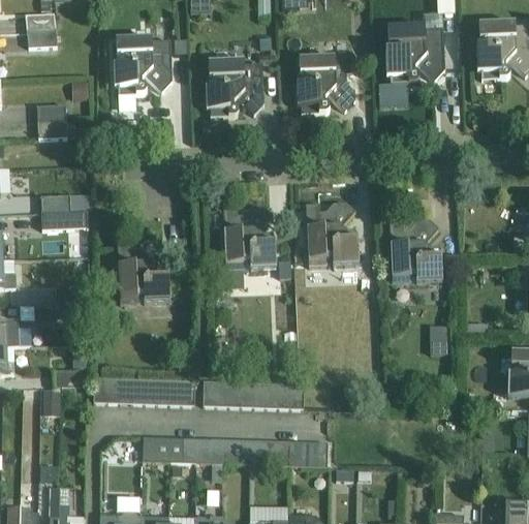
[(40,0),(41,10),(51,9),(50,0),(40,0)]
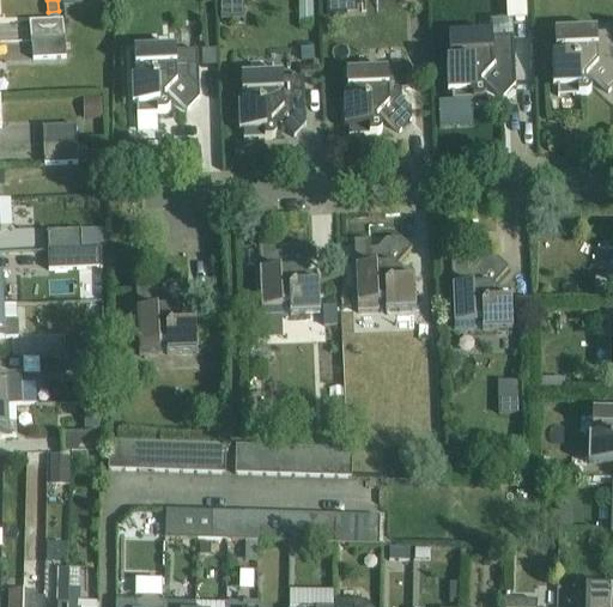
[(230,11),(230,0),(206,0),(206,11),(230,11)]
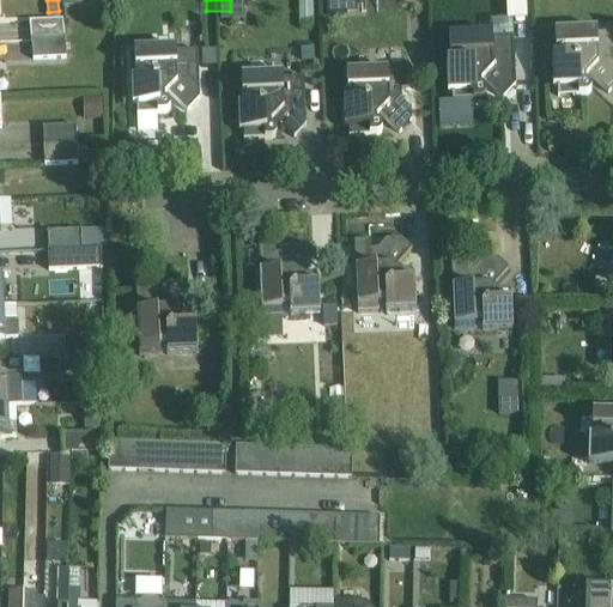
[(516,12),(515,0),(493,0),(495,12),(516,12)]
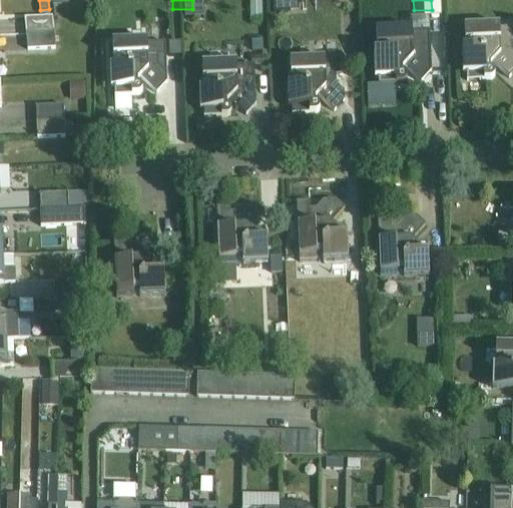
[(26,30),(54,29),(53,12),(25,14),(26,30)]
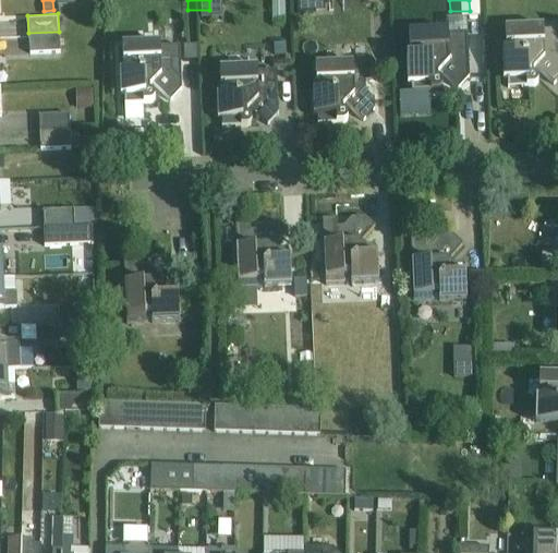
[(557,39),(557,25),(544,26),(544,22),(505,23),(507,50),(502,50),(504,75),(508,75),(508,83),(534,82),(537,79),(538,76),(537,73),(535,71),(533,70),(533,65),(536,62),(554,80),(557,75),(557,52),(556,51),(556,39),(557,39)]
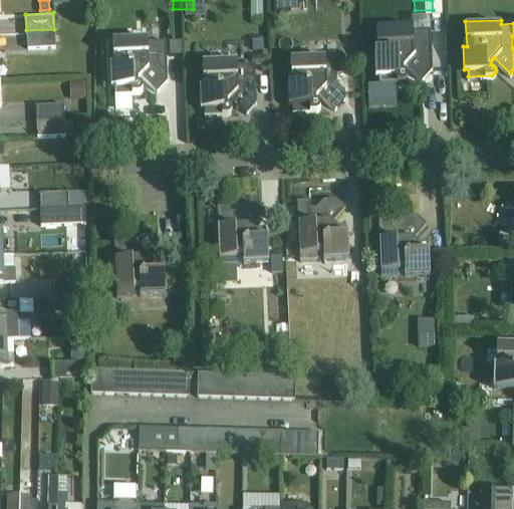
[(378,50),(374,50),(375,73),(379,73),(379,80),(403,79),(404,79),(405,78),(406,77),(407,76),(407,74),(407,73),(407,72),(406,71),(406,70),(405,69),(404,69),(403,68),(403,65),(406,62),(422,78),(432,67),(431,57),(424,50),(423,40),(435,39),(435,26),(413,27),(413,24),(377,25),(378,50)]
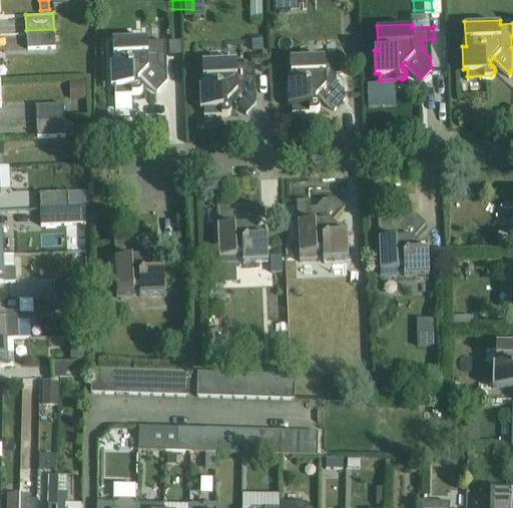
[(54,29),(26,30),(28,44),(55,43),(54,29)]
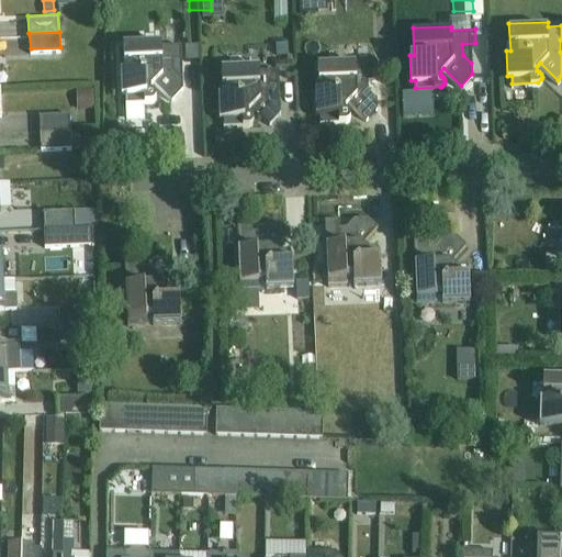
[(128,66),(121,67),(121,93),(126,92),(126,100),(153,99),(156,95),(156,91),(154,88),(152,87),(152,84),(155,80),(171,98),(183,86),(182,76),(173,68),(173,57),(182,56),(181,43),(161,43),(161,39),(123,41),(124,59),(127,58),(128,66)]
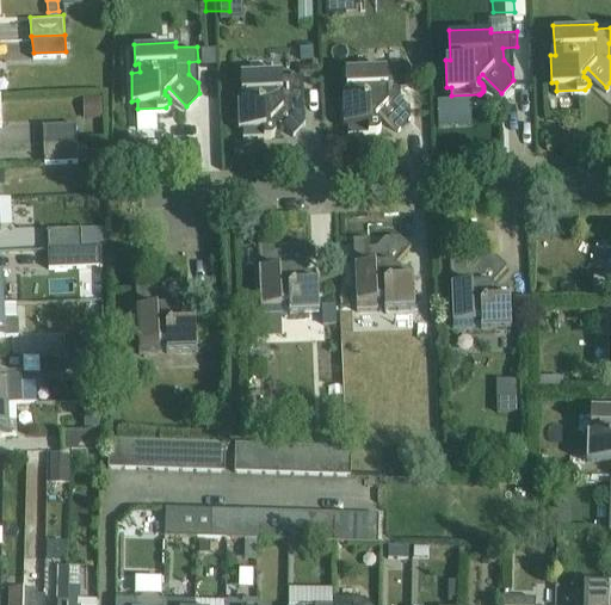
[(350,94),(343,94),(344,123),(347,123),(349,131),(370,130),(377,130),(380,128),(382,124),(382,122),(381,119),(378,117),(376,117),(376,112),(378,110),(399,128),(411,115),(409,103),(401,96),(400,84),(409,84),(408,68),(387,68),(387,65),(346,66),(346,86),(350,86),(350,94)]
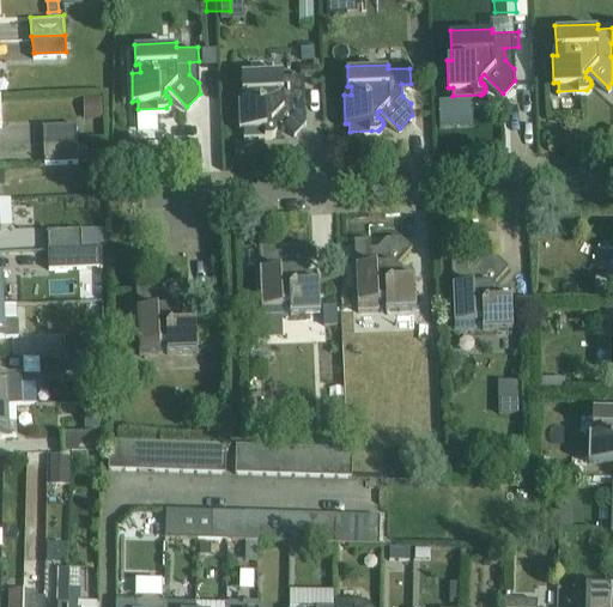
[(247,98),(238,99),(240,128),(243,128),(244,135),(273,135),(274,134),(277,131),(277,128),(277,125),(274,122),(272,122),(272,117),(274,113),(295,133),(307,120),(304,72),(283,73),(283,68),(241,71),(242,91),(246,91),(247,98)]
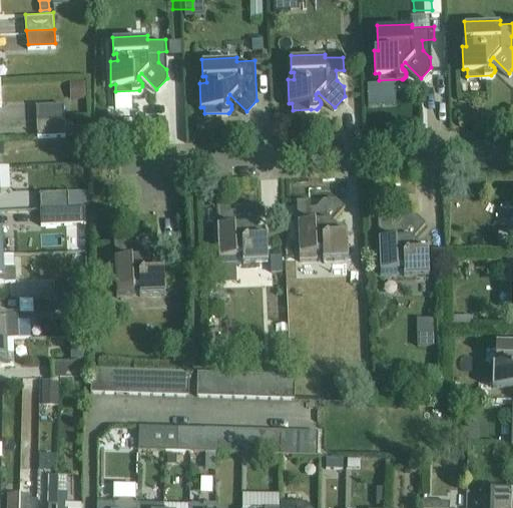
[(85,78),(70,78),(71,95),(86,95),(85,78)]
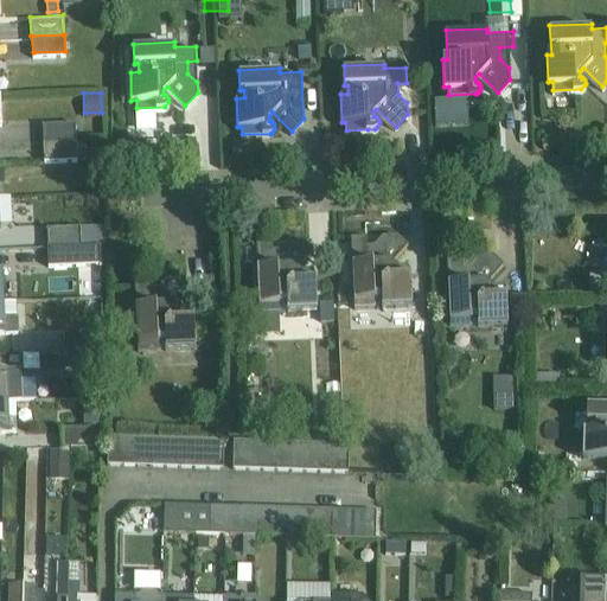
[(43,139),(76,138),(76,120),(43,121),(43,139)]
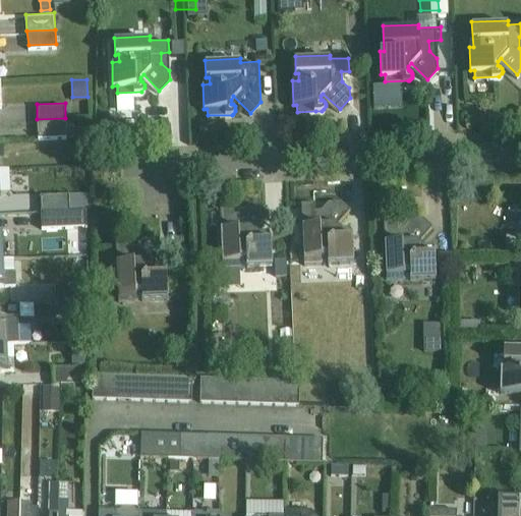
[(65,118),(37,119),(38,135),(87,133),(85,124),(66,125),(65,118)]
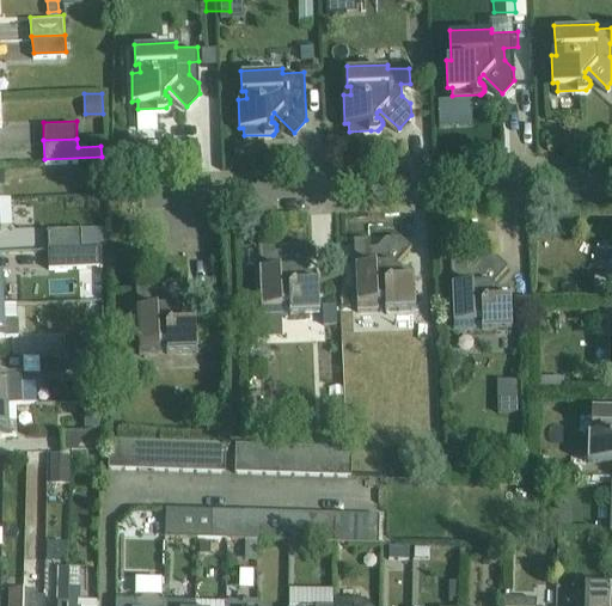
[(0,194),(0,228),(0,222),(12,221),(11,195),(0,194)]
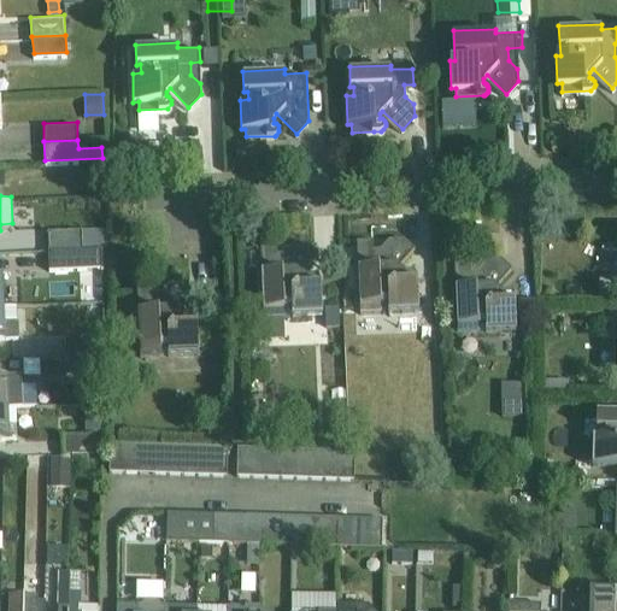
[(48,247),(83,245),(104,245),(104,225),(48,228),(48,247)]
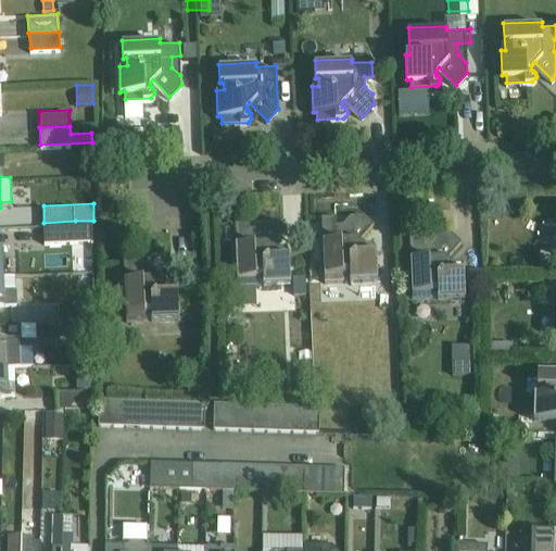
[(336,214),(323,214),(325,280),(343,279),(343,277),(351,276),(350,279),(378,277),(378,251),(376,251),(375,248),(374,246),(371,245),(369,245),(366,245),(358,238),(374,222),(364,212),(351,213),(343,222),(337,222),(336,214)]
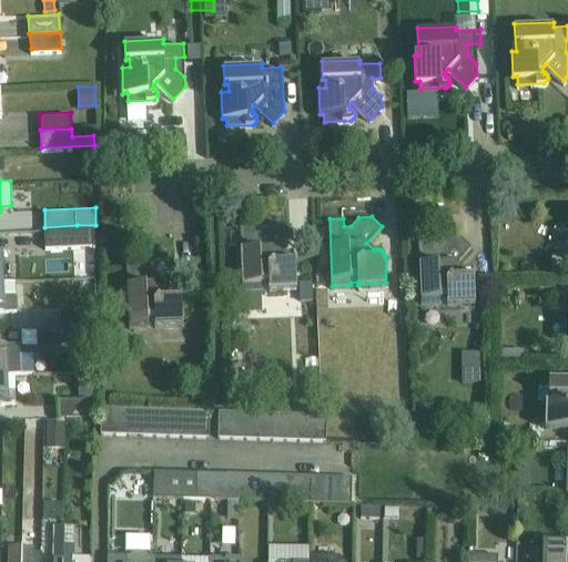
[(254,222),(241,223),(243,289),(244,289),(244,308),(261,308),(260,289),(262,289),(262,286),(270,286),(269,288),(297,287),(296,262),(279,247),(293,231),(283,221),(270,222),(262,231),(255,231),(254,222)]
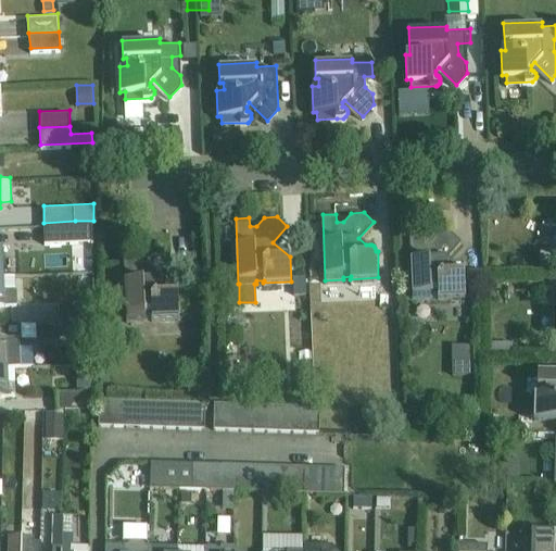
[(75,221),(43,223),(45,241),(92,240),(91,222),(75,221)]
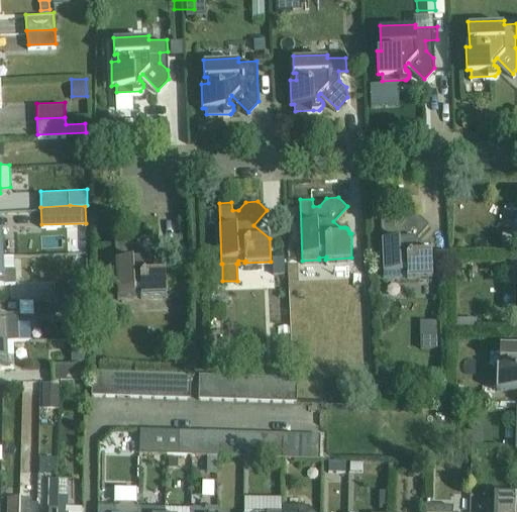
[(394,215),(381,216),(382,240),(384,277),(401,277),(401,275),(408,274),(407,276),(432,276),(433,250),(431,250),(431,247),(430,245),(429,244),(426,243),(421,243),(415,238),(429,223),(420,214),(408,215),(394,215)]
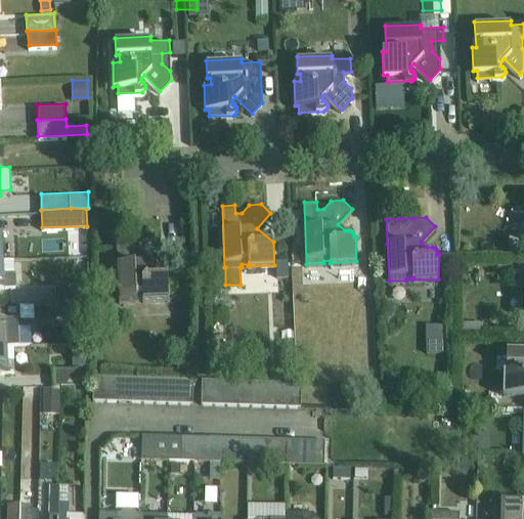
[(130,239),(117,240),(119,301),(137,300),(137,298),(142,297),(143,300),(169,299),(168,275),(167,271),(167,269),(166,268),(164,266),(158,267),(151,261),(165,246),(156,238),(142,239),(136,246),(130,247),(130,239)]
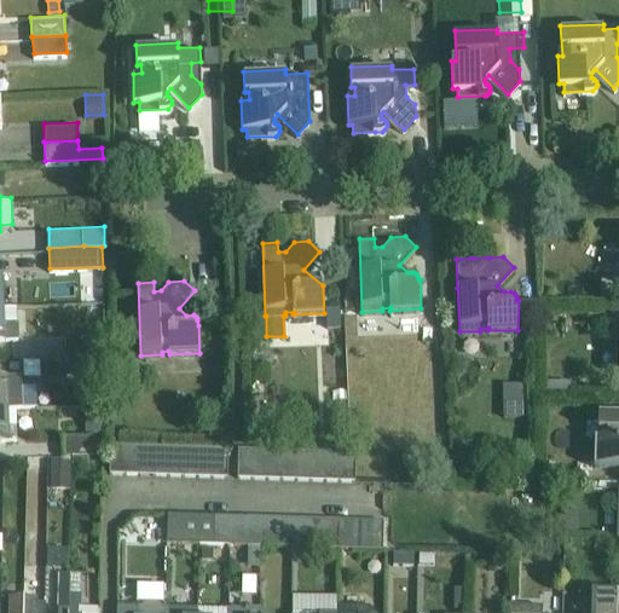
[(4,305),(0,304),(0,336),(18,336),(17,304),(4,305)]
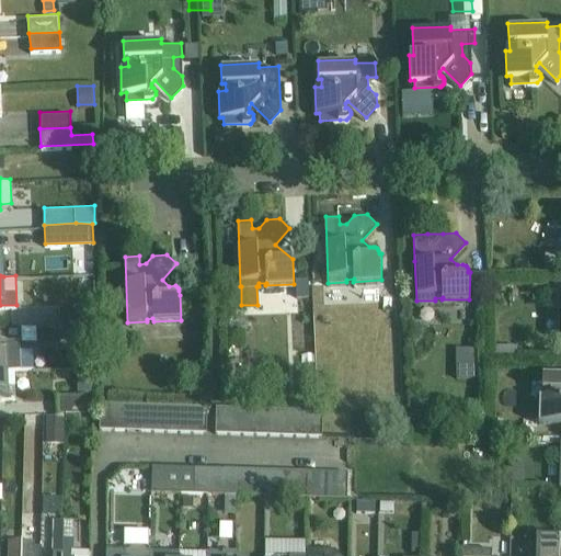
[(59,321),(92,320),(90,302),(59,303),(59,321)]
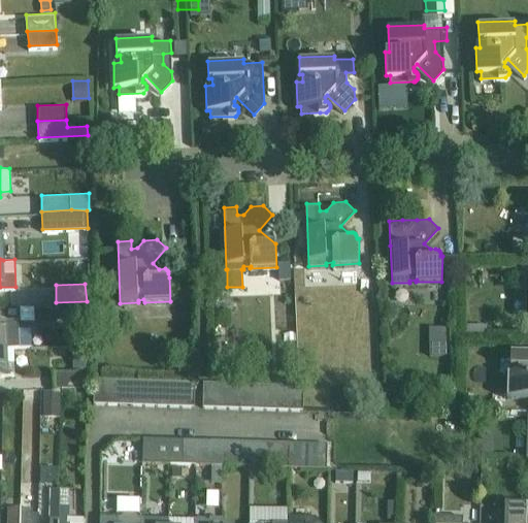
[(87,301),(56,302),(57,318),(86,316),(87,301)]
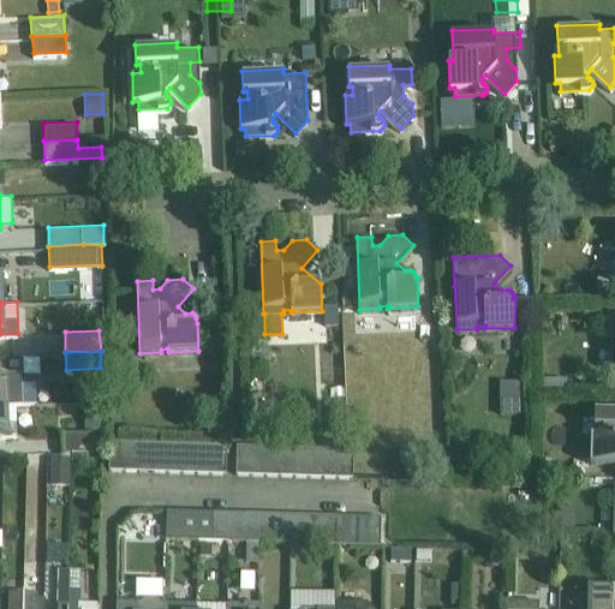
[(0,402),(9,402),(17,402),(21,402),(21,400),(36,399),(36,378),(21,378),(21,369),(0,369),(0,402)]
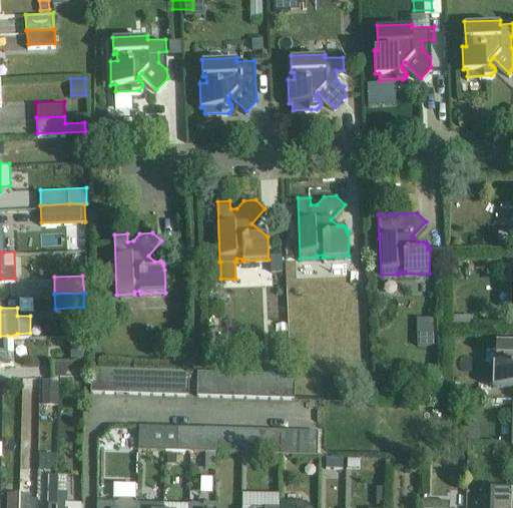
[(433,315),(417,315),(417,342),(434,342),(433,315)]
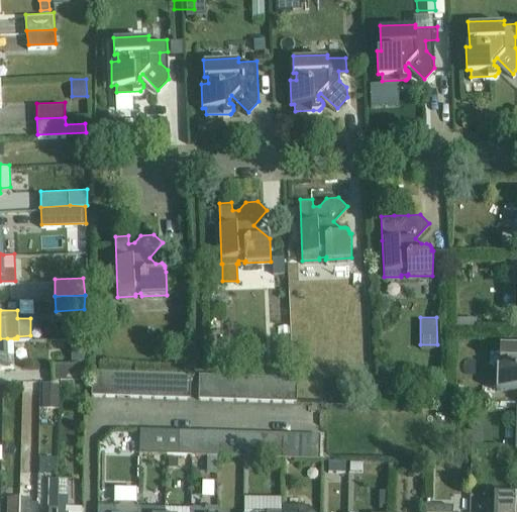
[(7,338),(0,338),(0,365),(14,365),(14,338),(7,338)]
